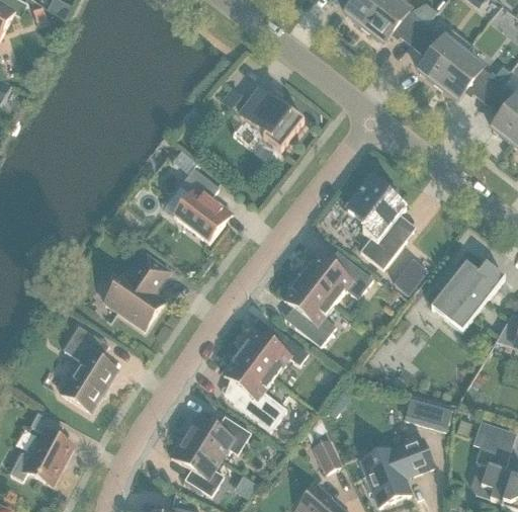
[(28,3),(22,0),(0,0),(0,37),(13,13),(21,17),(28,3)]
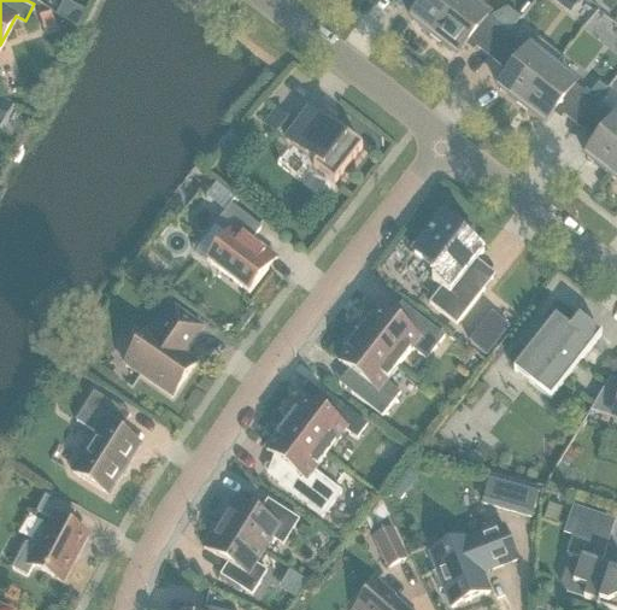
[(78,1),(74,0),(62,0),(57,9),(57,10),(76,23),(86,6),(78,1)]
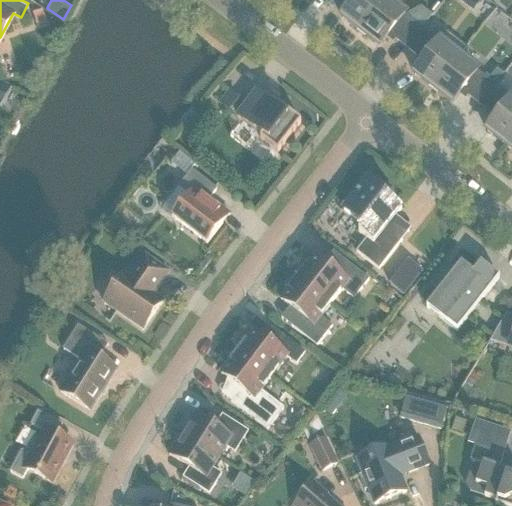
[(360,27),(382,0),(351,0),(342,13),(360,27)]
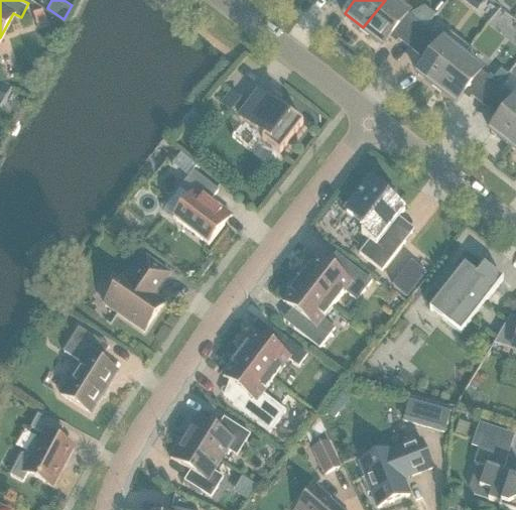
[(409,43),(435,11),(434,11),(435,10),(424,2),(408,10),(395,0),(385,0),(363,27),(382,43),(392,30),(409,43)]
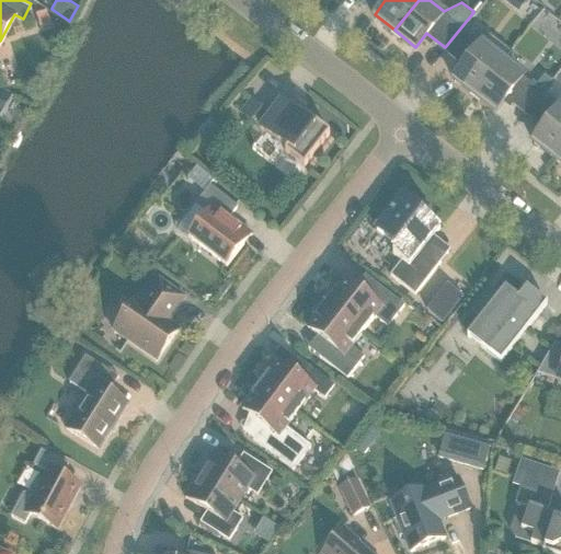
[(41,25),(52,22),(46,4),(35,8),(41,25)]
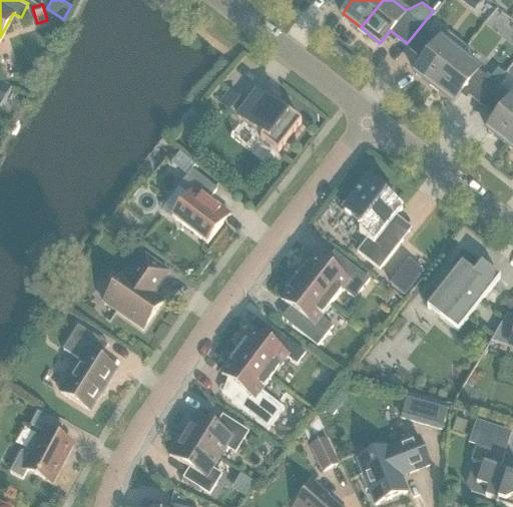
[(434,84),(459,51),(428,27),(437,14),(433,11),(407,43),(425,57),(415,70),(434,84)]
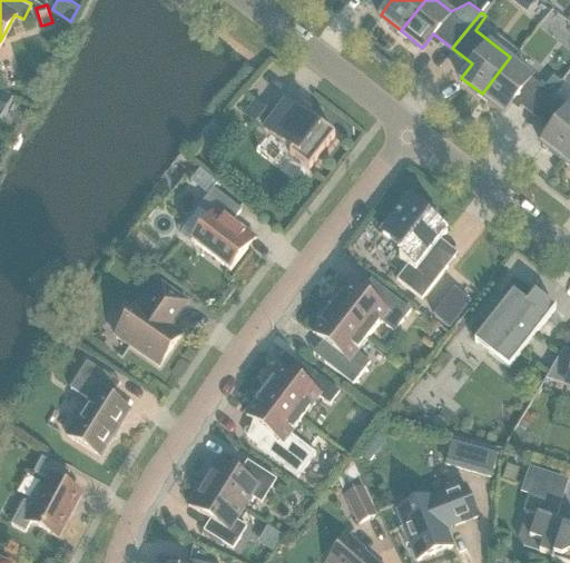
[(551,89),(560,77),(553,71),(543,84),(510,57),(482,94),(503,110),(514,97),(533,111),(551,89)]
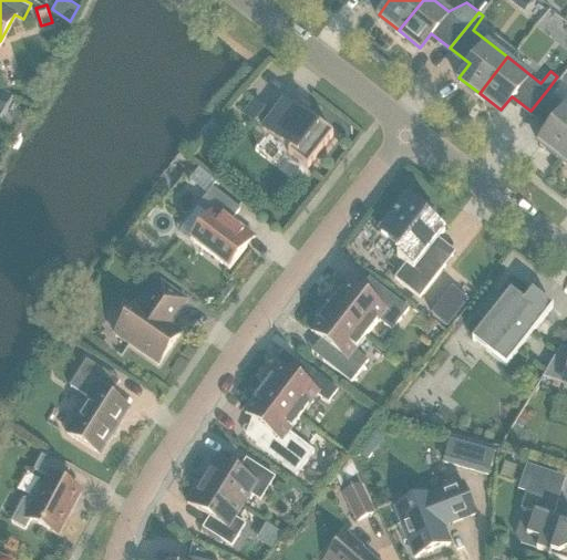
[(566,145),(566,103),(548,89),(531,111),(549,126),(539,140),(559,156),(566,145)]
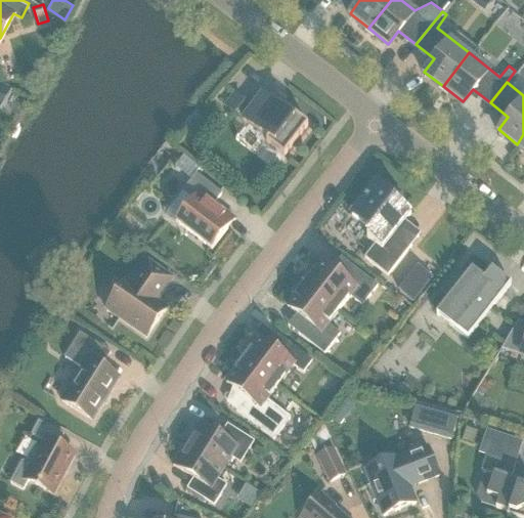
[(234,110),(246,95),(234,86),(223,100),(234,110)]
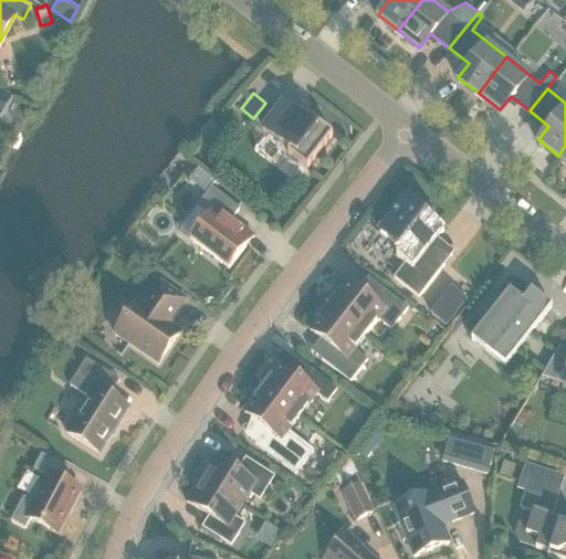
[(311,118),(282,97),(262,123),(290,145),(287,148),(306,164),(333,130),(313,115),(311,118)]
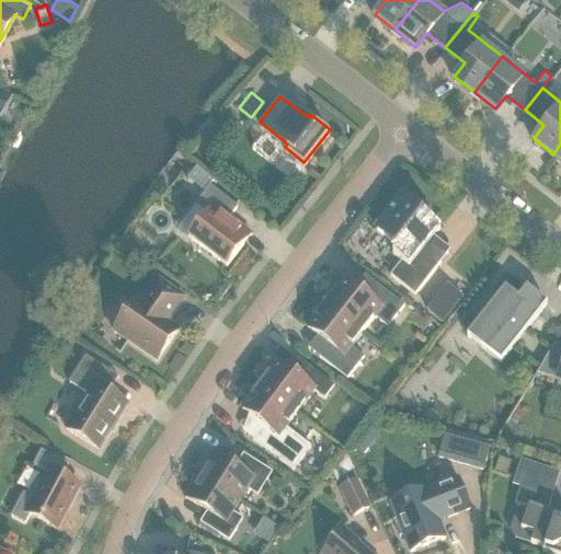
[(196,184),(207,170),(194,160),(183,174),(196,184)]
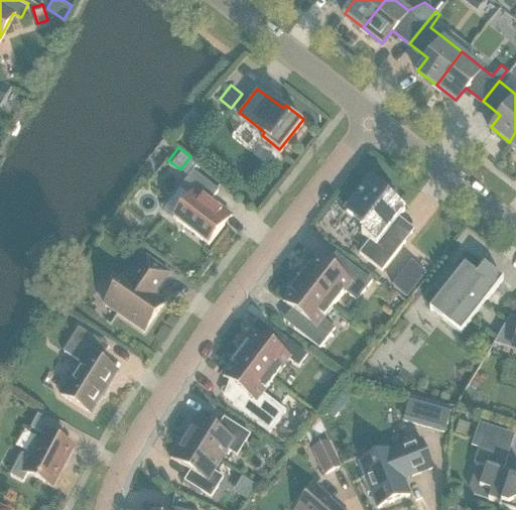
[(208,241),(231,211),(211,196),(219,185),(192,165),(179,183),(190,192),(173,214),(208,241)]
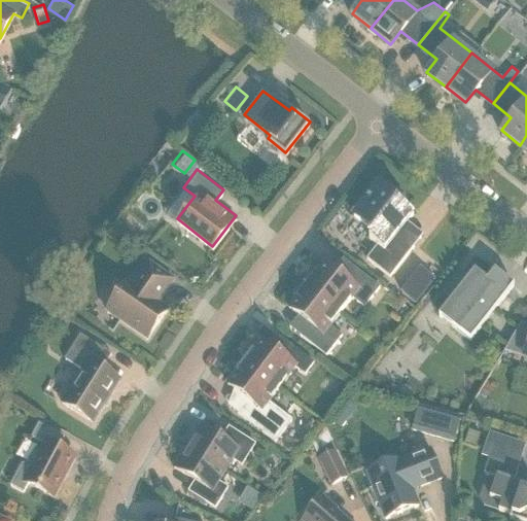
[(402,194),(381,177),(370,192),(369,192),(366,194),(367,195),(354,212),(374,228),(369,235),(377,241),(366,254),(389,273),(414,241),(397,229),(413,209),(399,199),(402,194)]
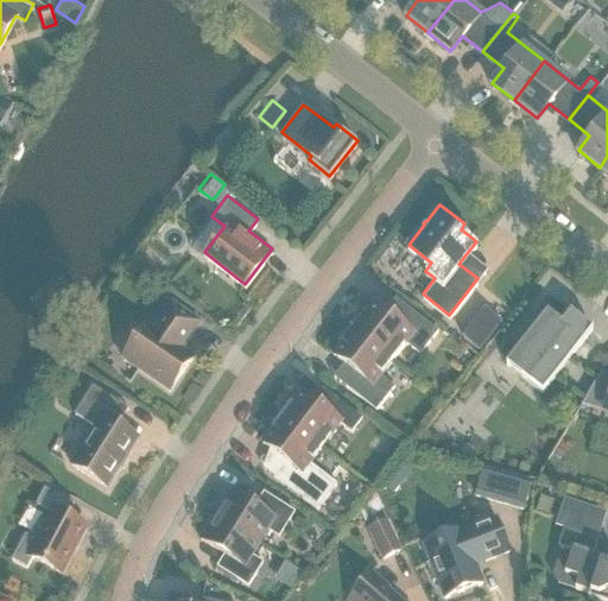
[(190,331),(201,317),(172,298),(153,326),(146,321),(122,354),(170,386),(194,353),(179,343),(189,330),(190,331)]
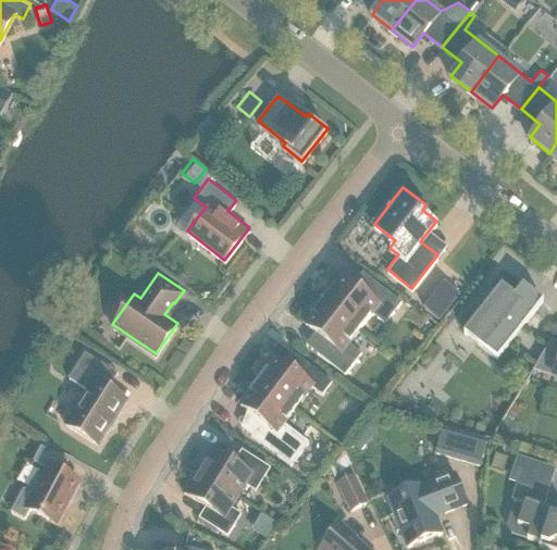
[(330,280),(320,294),(360,325),(371,310),(384,320),(401,299),(373,276),(363,288),(353,280),(343,273),(334,284),(330,280)]
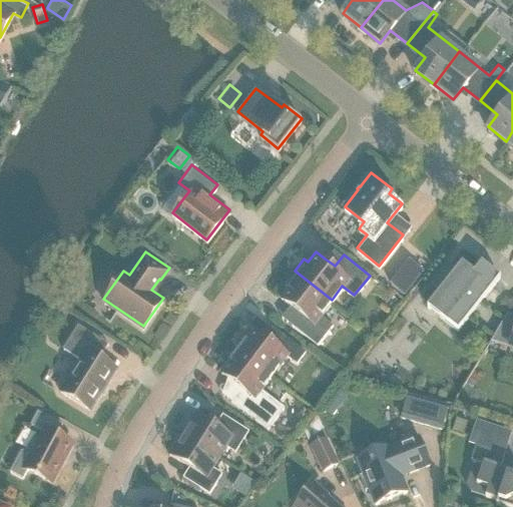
[(404,292),(424,267),(409,255),(390,280),(404,292)]
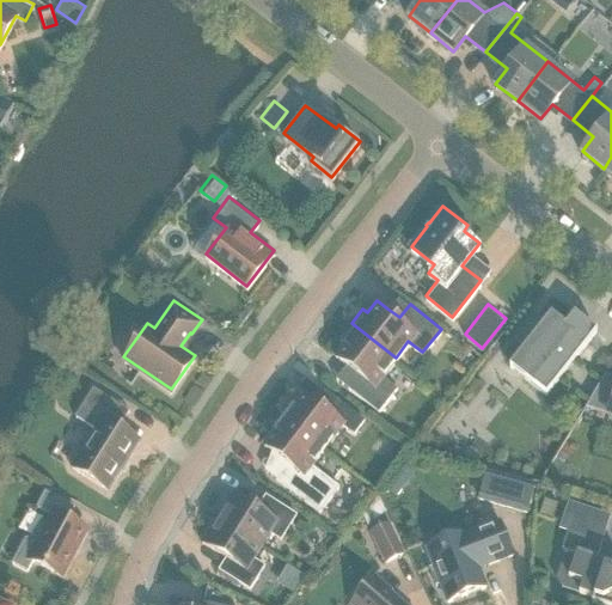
[(565,319),(551,309),(509,361),(546,390),(597,327),(574,309),(565,319)]
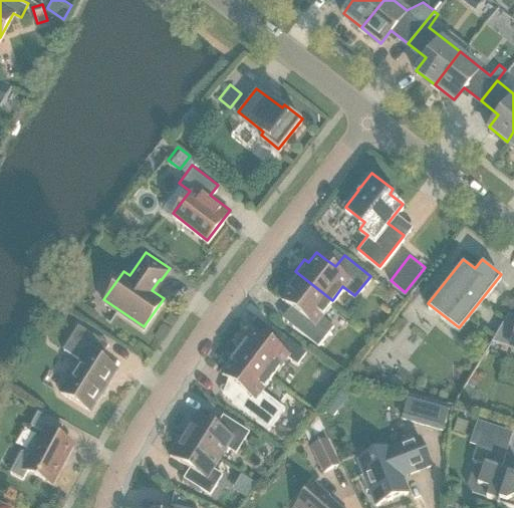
[(289,286),(281,296),(300,311),(291,322),(318,342),(333,323),(321,313),(332,300),(295,271),(285,283),(289,286)]
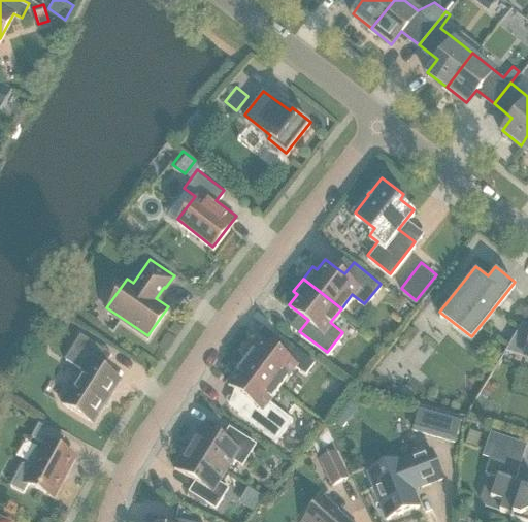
[(527,321),(522,319),(505,347),(524,353),(527,339),(527,321)]
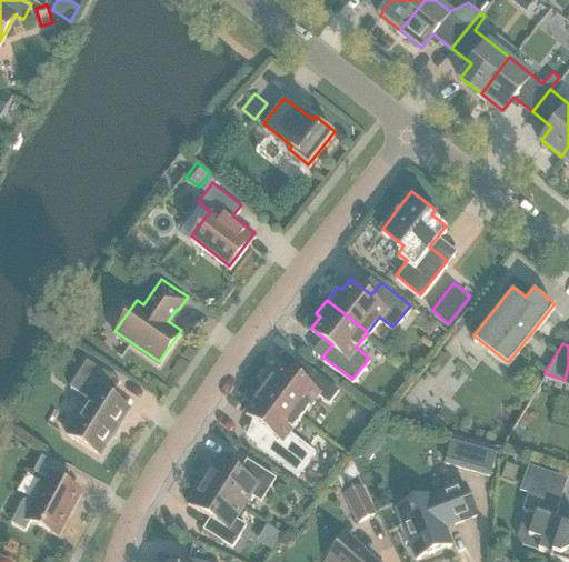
[(100,451),(129,404),(111,393),(120,378),(87,357),(70,382),(90,395),(67,431),(100,451)]
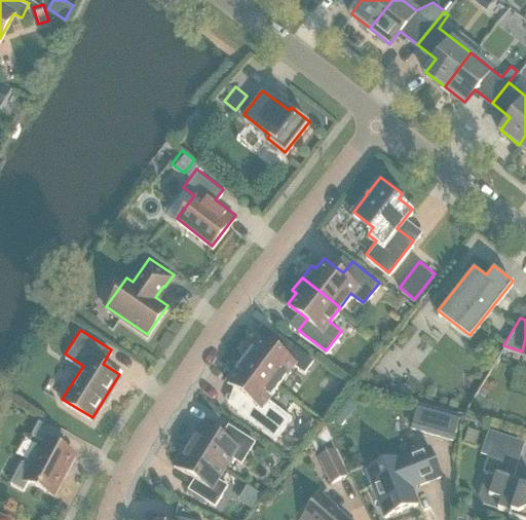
[(243,357),(277,383),(294,362),(304,369),(313,358),(289,338),(280,349),(261,335),(243,357)]
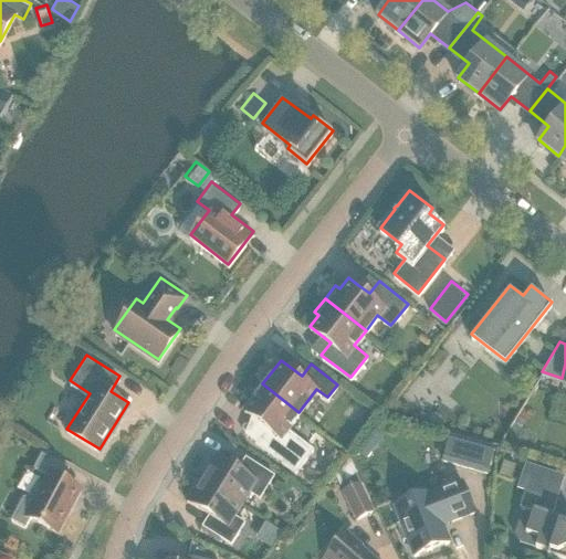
[(287,426),(299,412),(262,383),(244,408),(265,423),(254,438),(295,470),(313,445),(287,426)]
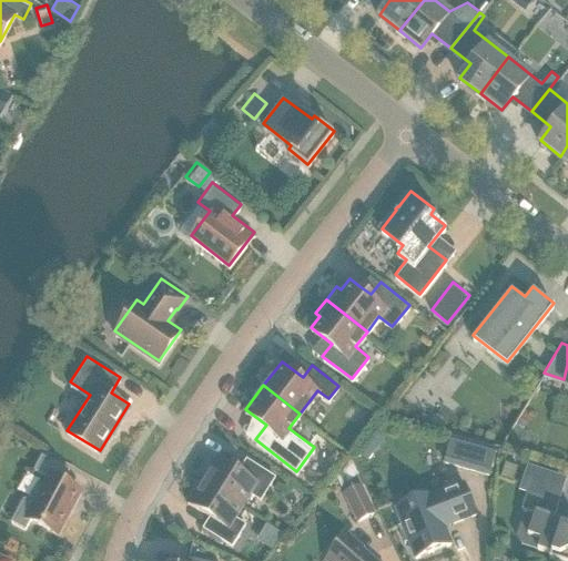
[(489,472),(497,444),(450,431),(443,459),(489,472)]
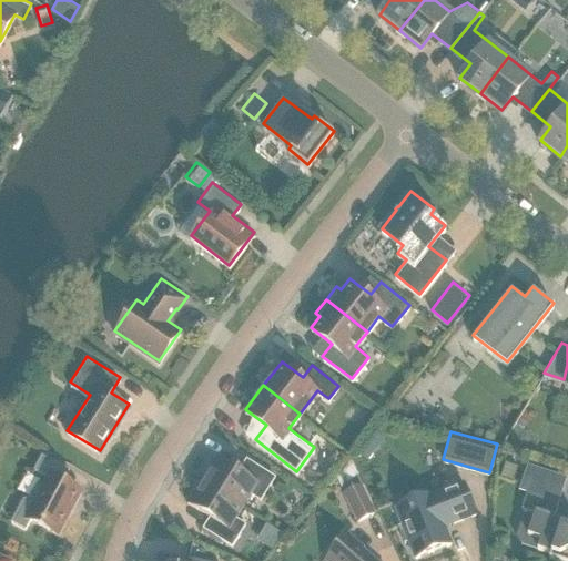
[(367,444),(365,441),(358,449),(367,456),(373,448),(367,444)]
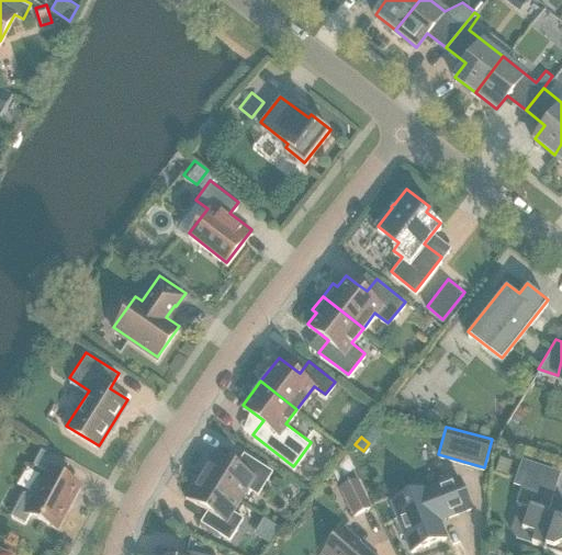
[(79,482),(62,473),(68,461),(41,445),(33,461),(47,468),(43,476),(37,473),(30,487),(23,489),(11,511),(25,519),(30,510),(57,524),(79,482)]
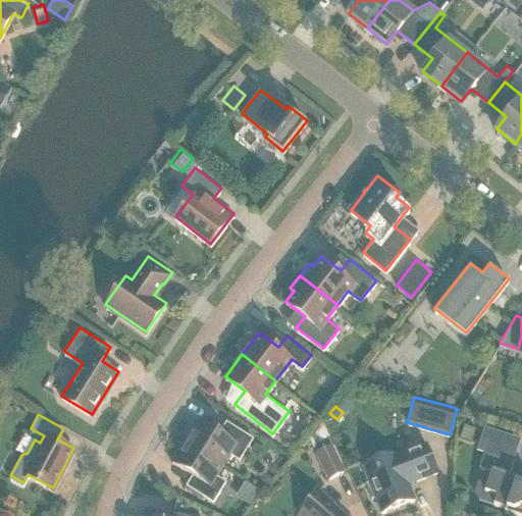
[(188,440),(223,461),(229,451),(240,456),(253,434),(226,418),(219,429),(198,416),(191,427),(194,429),(188,440)]
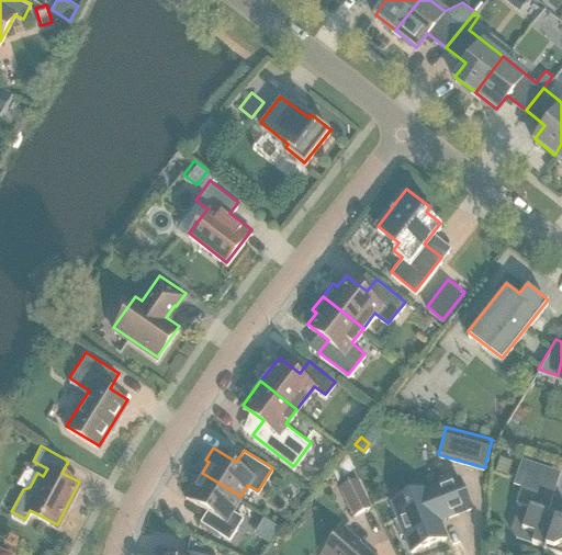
[(507,455),(503,454),(499,453),(495,466),(508,471),(512,457),(507,455)]
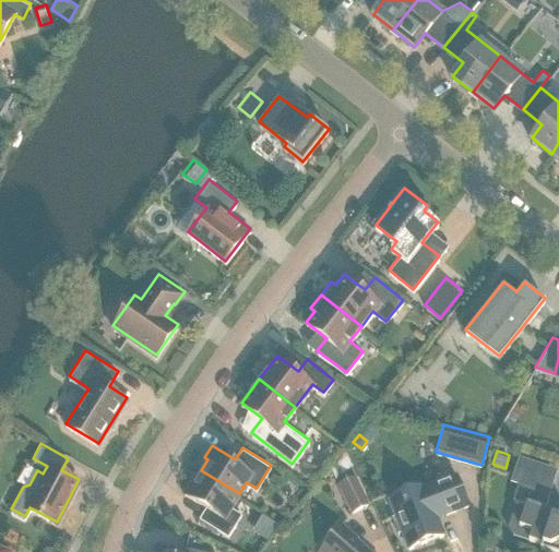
[(232,505),(239,493),(201,470),(194,480),(191,479),(185,490),(206,504),(200,515),(228,534),(241,512),(232,505)]
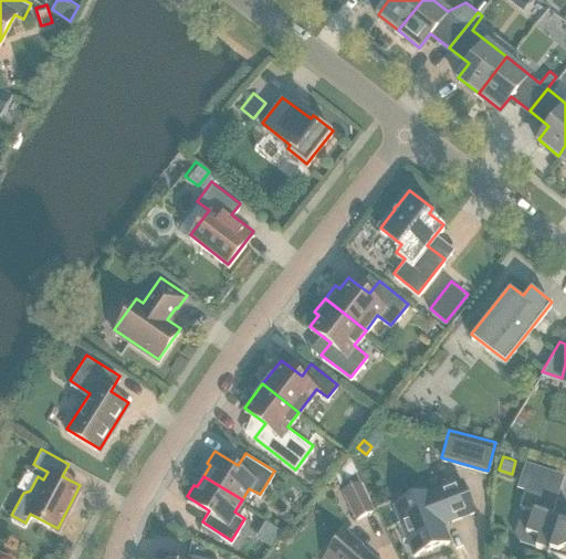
[(356,516),(375,506),(360,477),(341,486),(356,516)]
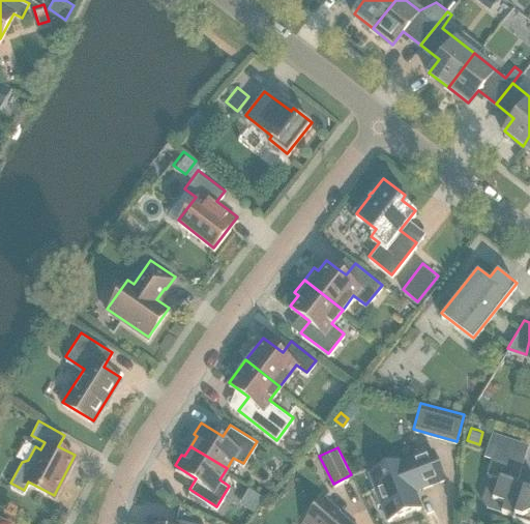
[(444,475),(433,447),(403,460),(402,457),(370,469),(376,486),(372,488),(378,502),(381,500),(387,517),(420,504),(414,488),(444,475)]
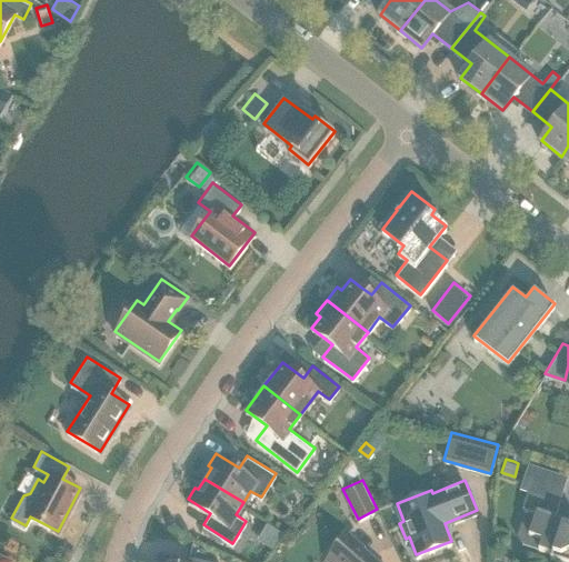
[(568,561),(568,524),(563,522),(565,518),(555,514),(559,500),(528,489),(522,505),(536,510),(528,532),(541,537),(538,547),(552,551),(550,557),(568,561)]
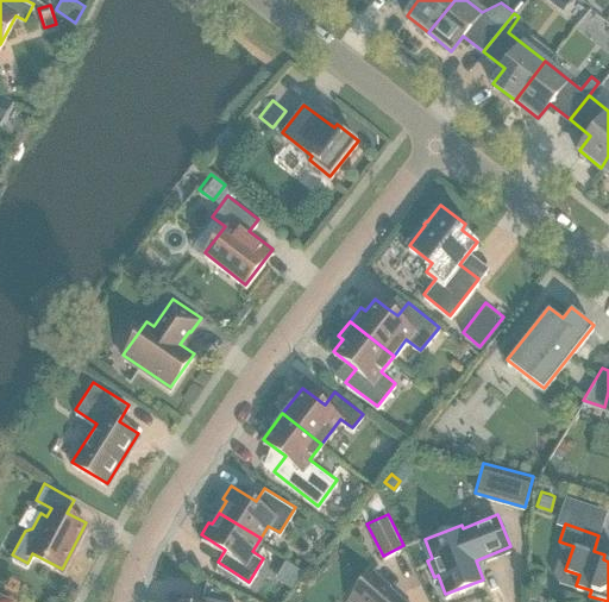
[(408,601),(388,583),(390,582),(374,568),(349,595),(356,601),(408,601)]
